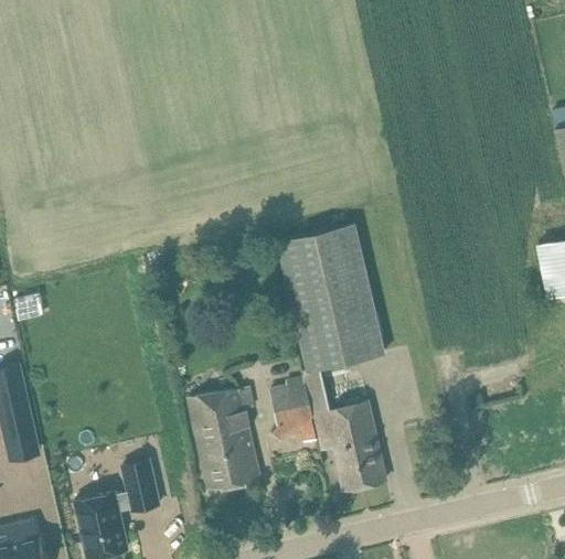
[(306,376),(384,356),(354,225),(275,244),(306,376)]
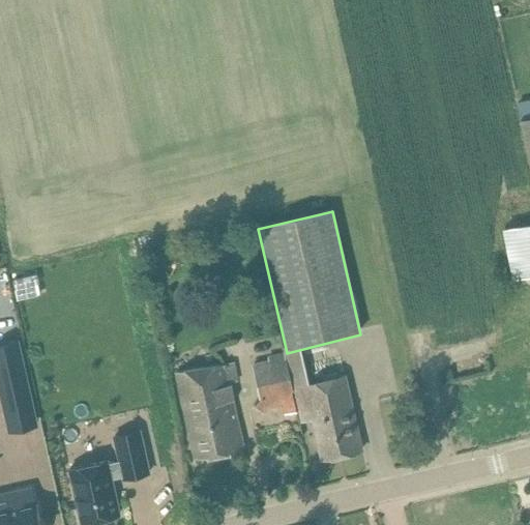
[(529,226),(503,232),(513,283),(529,279),(529,226)]
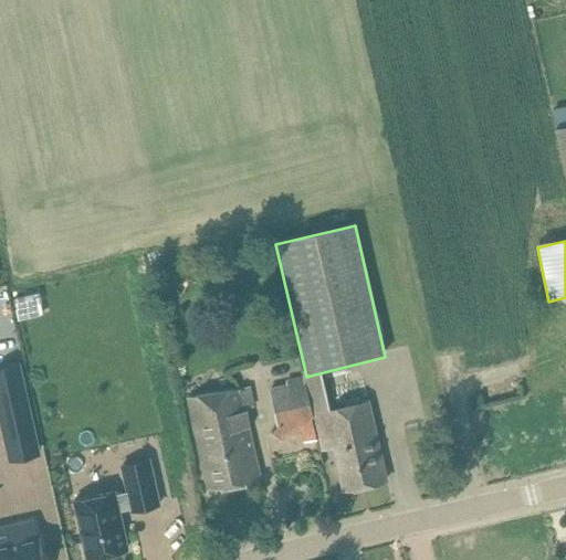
[(387,485),(381,464),(369,408),(334,415),(325,374),(305,379),(317,433),(322,454),(334,452),(344,495),(387,485)]
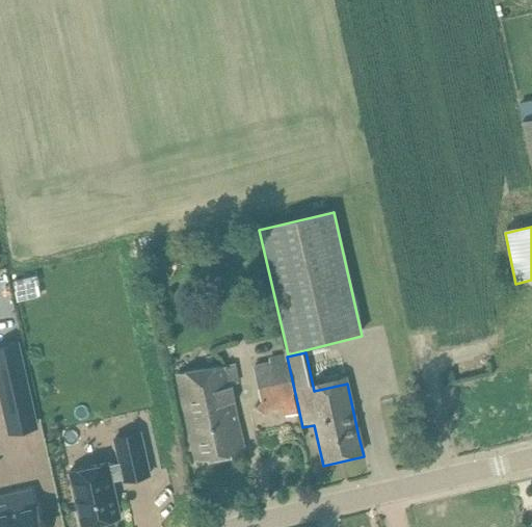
[(284,411),(286,422),(296,419),(283,358),(267,361),(268,366),(251,369),(260,405),(254,413),(263,421),(269,414),(284,411)]
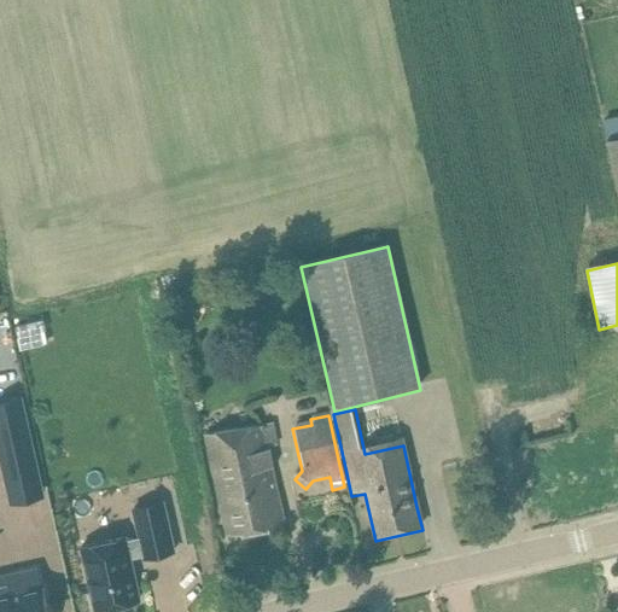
[(52,505),(34,425),(1,432),(9,466),(13,465),(18,485),(13,487),(19,513),(52,505)]
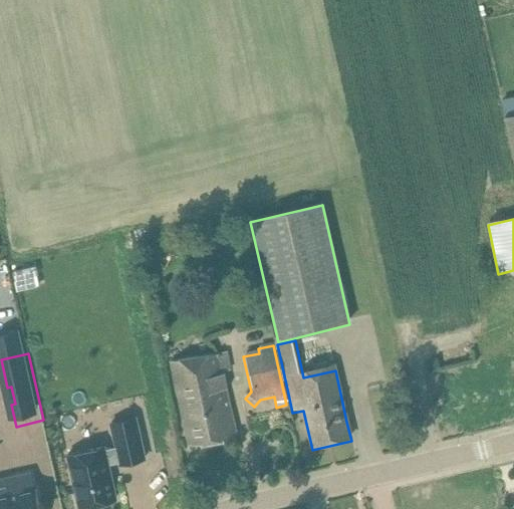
[(227,355),(170,365),(185,430),(190,450),(236,440),(232,420),(221,375),(230,373),(227,355)]
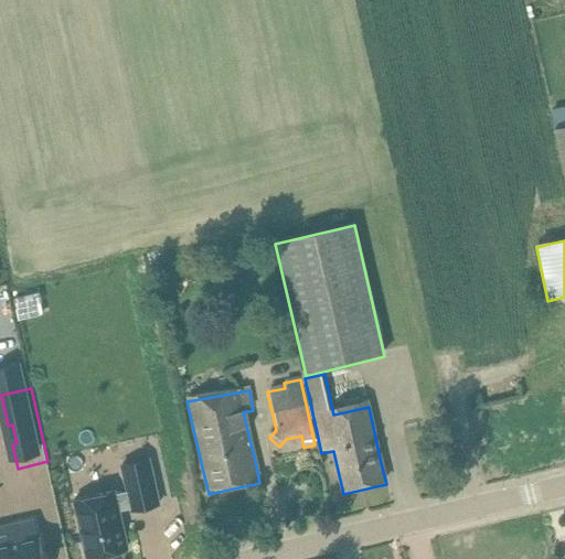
[(115,495),(74,505),(86,558),(102,558),(127,552),(119,515),(132,513),(132,514),(158,508),(148,464),(123,470),(128,495),(115,498),(115,495)]
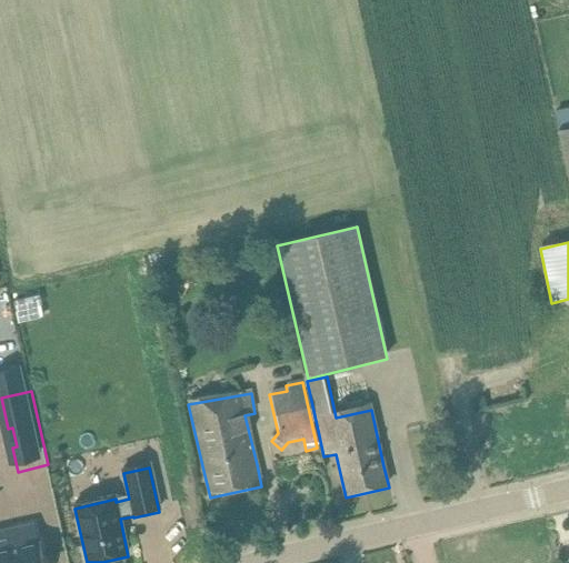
[(0,553),(0,562),(45,562),(41,544),(39,545),(38,541),(35,528),(9,533),(12,551),(1,553),(0,553)]
